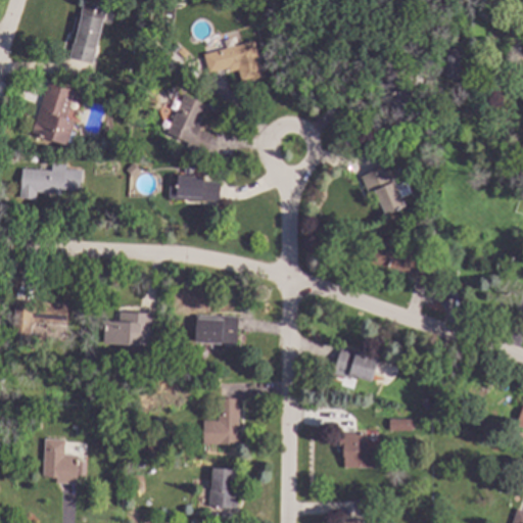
[(105,7),(91,63),(67,57),(74,35),(69,34),(74,16),(78,17),(82,2),(105,7)]
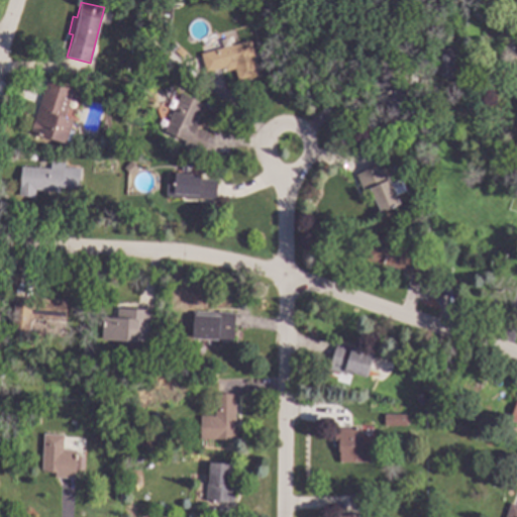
[(453,78),(435,77),(436,38),(453,39),(453,78)]
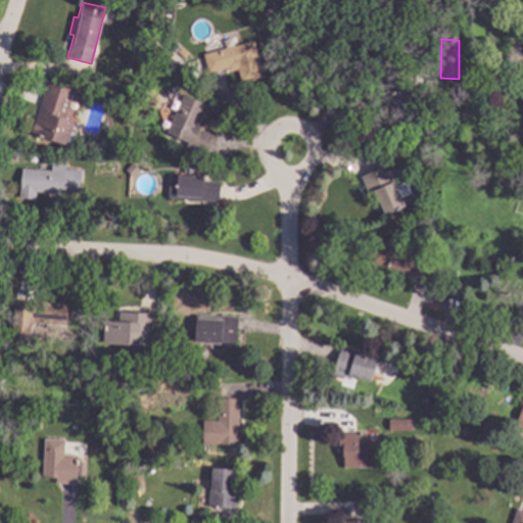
[(262,78),(240,83),(236,68),(227,70),(226,67),(207,73),(202,53),(251,40),(262,78)]
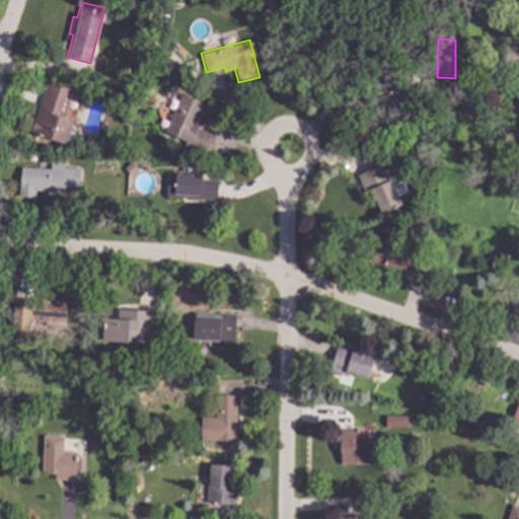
[(186,52),(180,58),(172,51),(177,45),(186,52)]
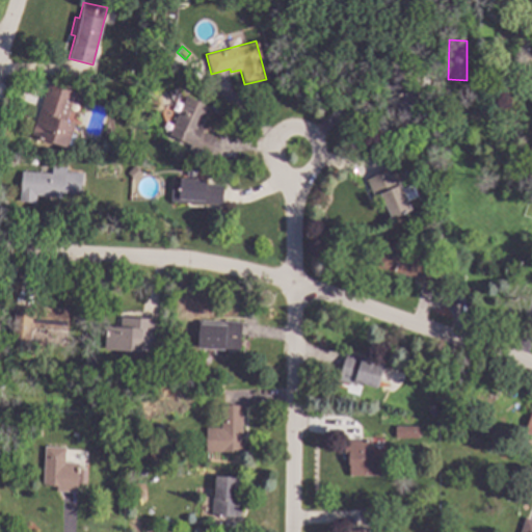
[(407,89),(410,87),(424,120),(402,129),(382,81),(400,74),(407,89)]
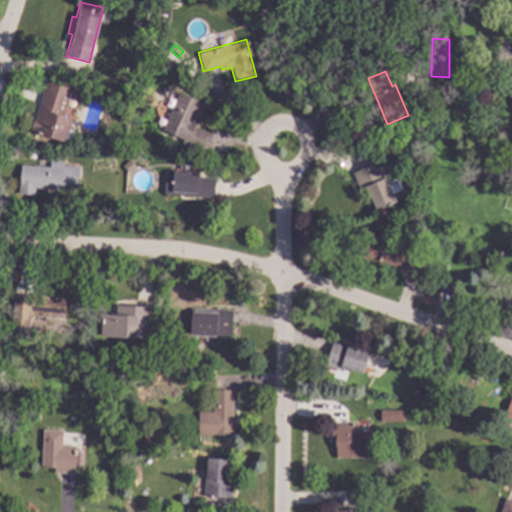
[(72,89),(63,116),(72,119),(64,142),(29,130),(46,80),(72,89)]
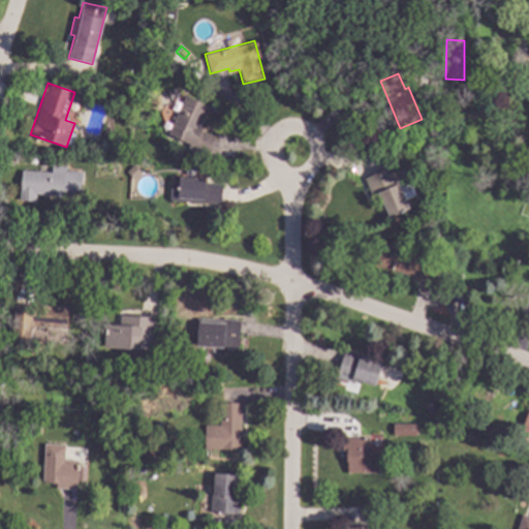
[(180,96),(169,100),(166,91),(177,87),(180,96)]
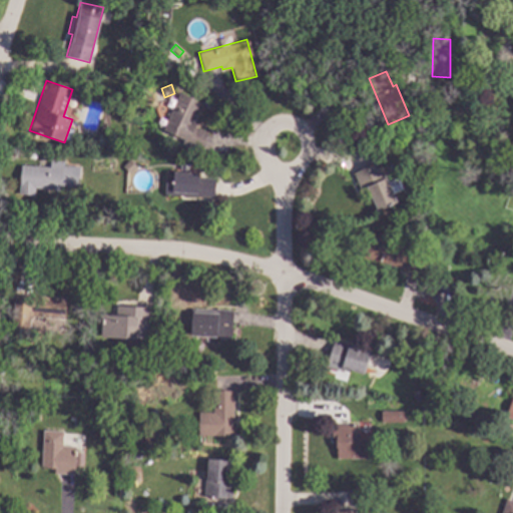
[(201,102),(193,121),(196,122),(194,126),(206,132),(198,150),(181,142),(183,139),(161,129),(178,92),(201,102)]
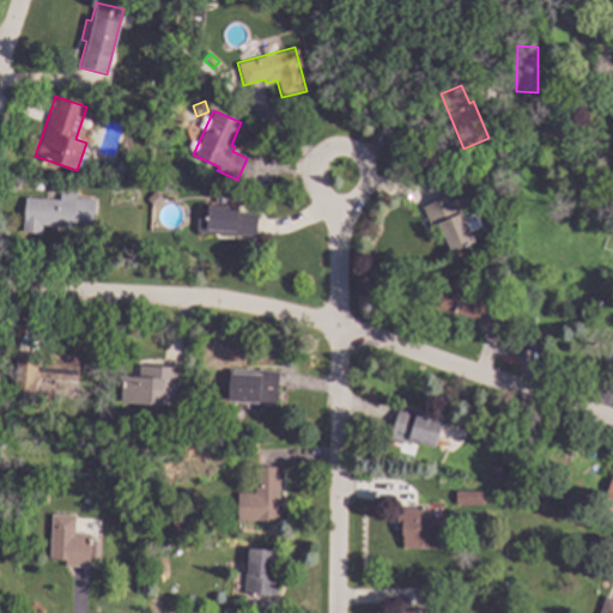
[(138,162),(138,177),(125,176),(125,161),(138,162)]
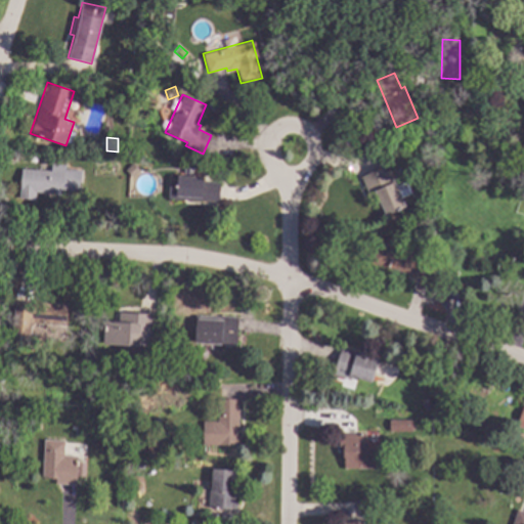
[(95,140),(94,146),(86,144),(87,138),(95,140)]
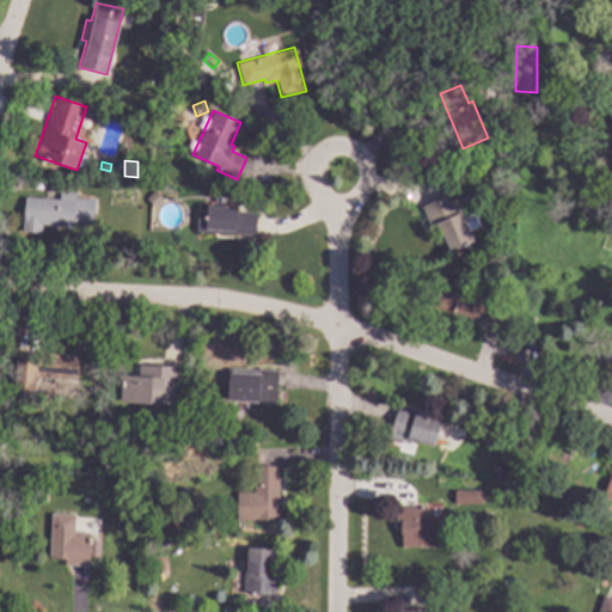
[(163,176),(153,185),(145,177),(154,167),(163,176)]
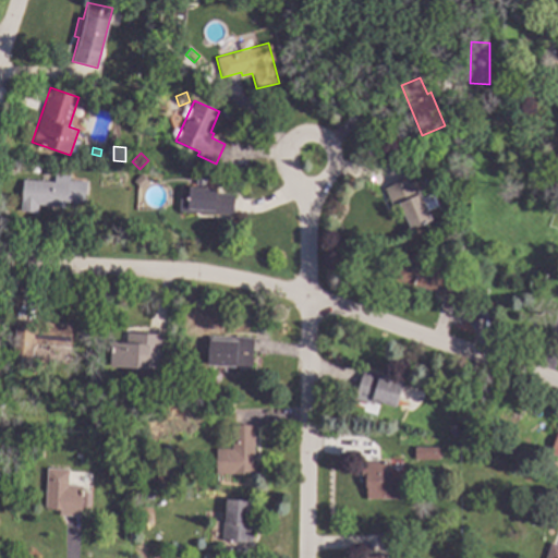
[(411,166),(405,168),(403,164),(400,166),(397,158),(407,154),(411,166)]
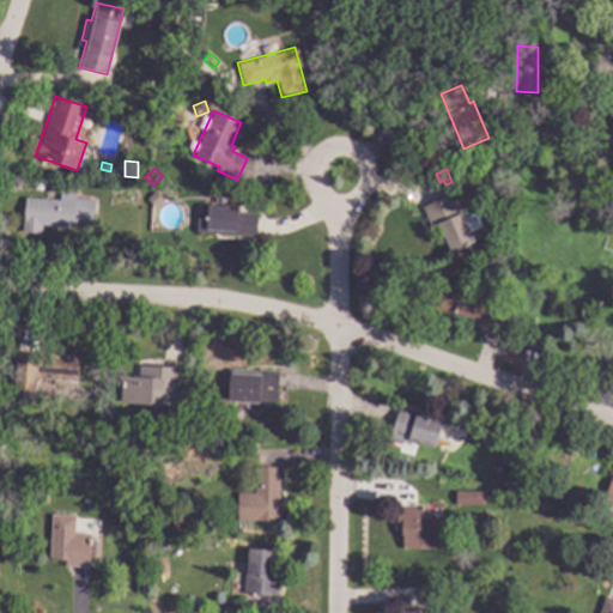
[(76,193),(74,198),(95,199),(93,223),(74,222),(74,226),(72,226),(72,229),(58,228),(59,225),(41,224),(40,232),(22,231),(24,198),(59,199),(59,192),(76,193)]
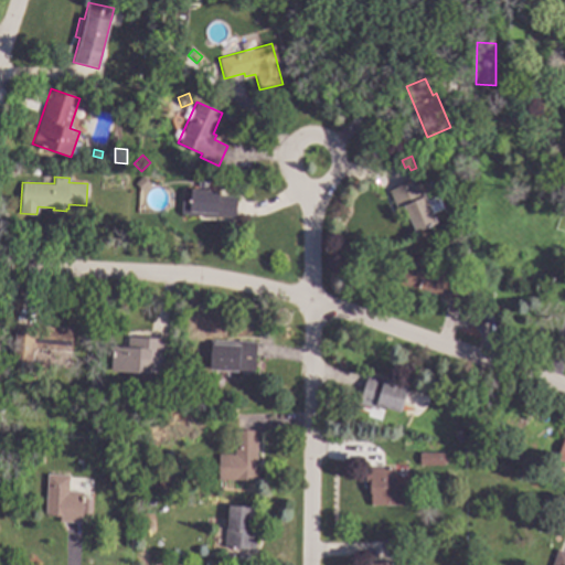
[(148,182),(141,190),(135,183),(142,177),(148,182)]
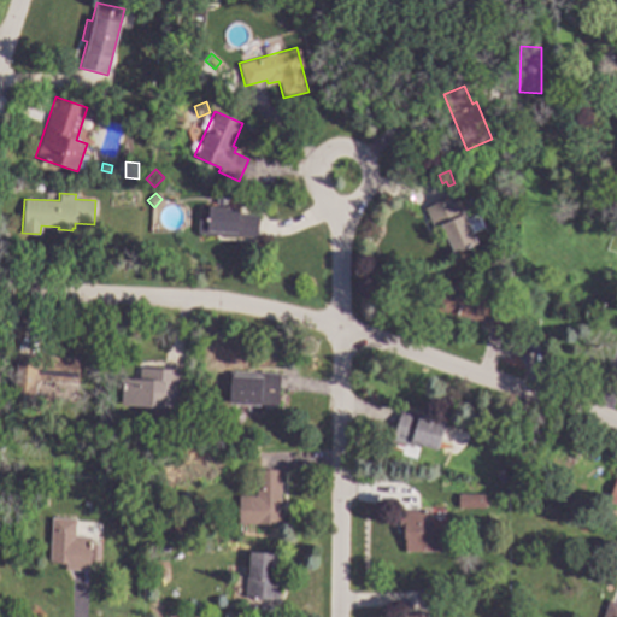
[(477,244),(453,253),(441,227),(434,229),(424,207),(456,194),(477,244)]
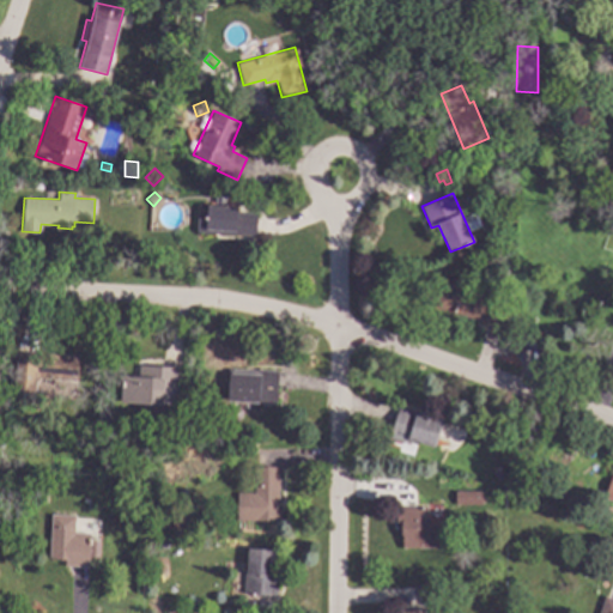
[(236,207),(236,212),(256,213),(255,236),(195,231),(196,204),(236,207)]
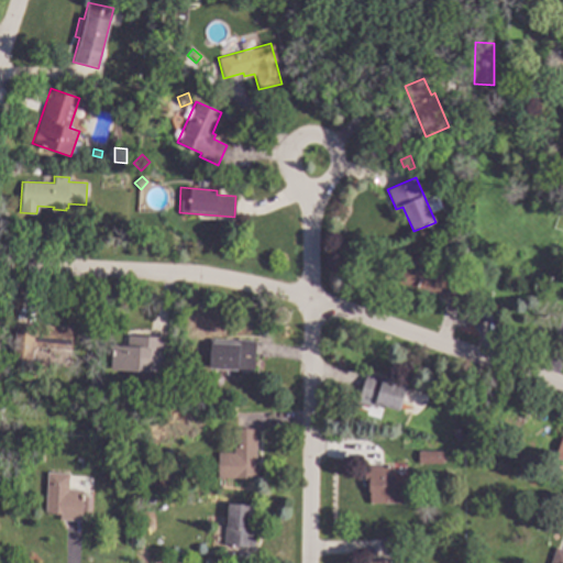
[(454,274),(453,278),(468,284),(462,302),(398,280),(406,257),(454,274)]
